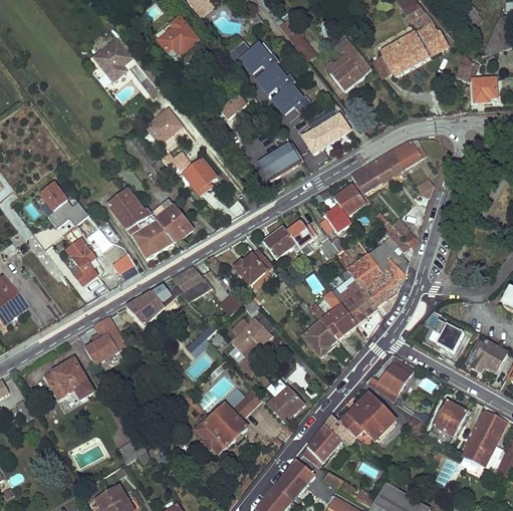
[(188,0),(196,11),(210,0),(188,0)]
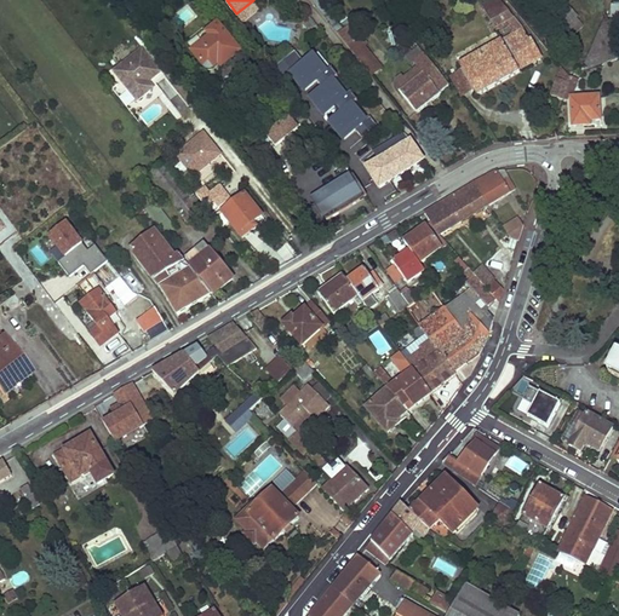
[(258,6),(253,0),(236,13),(242,19),(258,6)]
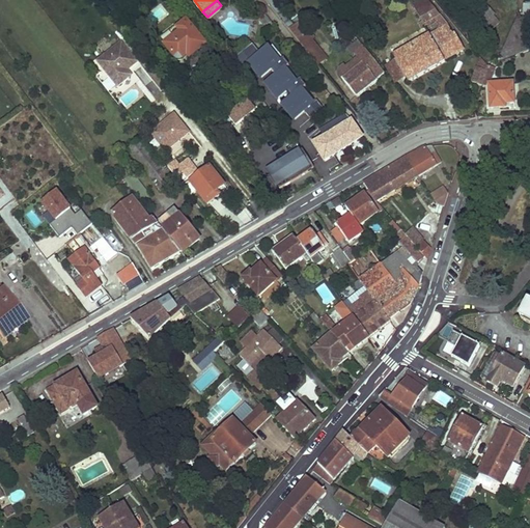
[(266,0),(288,27),(294,23),(275,0),(266,0)]
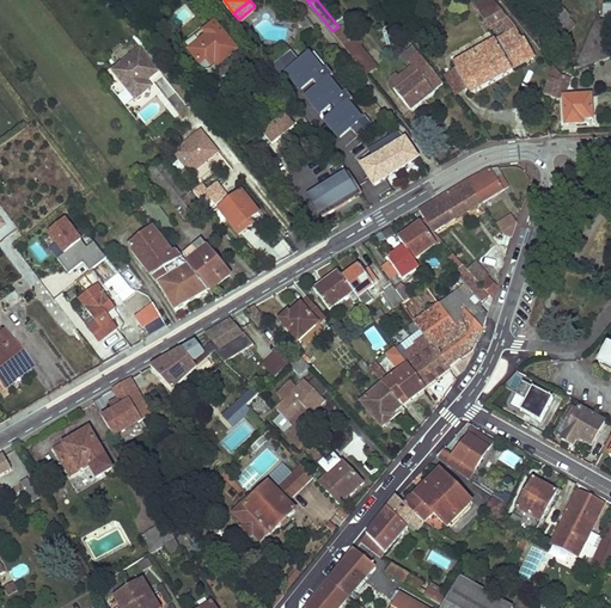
[(482,0),(475,5),(487,26),(499,20),(506,16),(494,0),(482,0)]
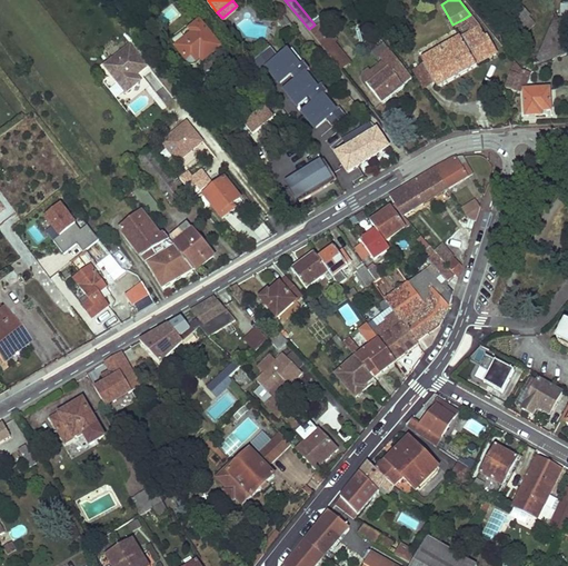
[(527,11),(519,3),(499,21),(508,30),(512,27),(518,32),(531,20),(526,13),(527,11)]
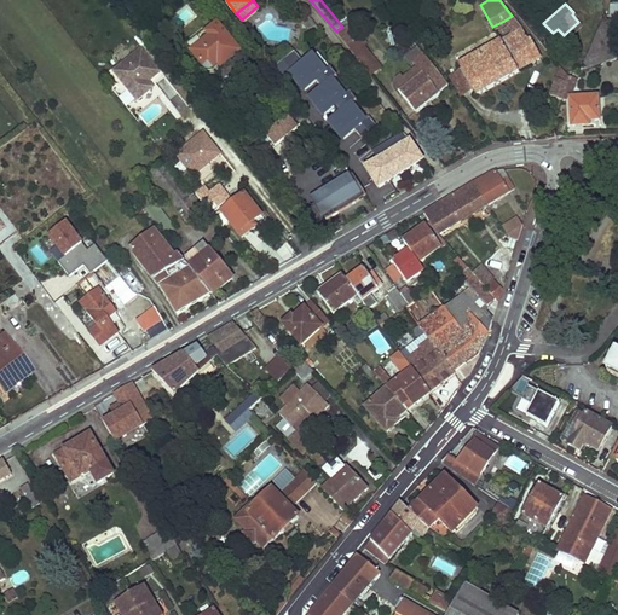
[(617,50),(604,15),(579,69),(617,54),(617,50)]
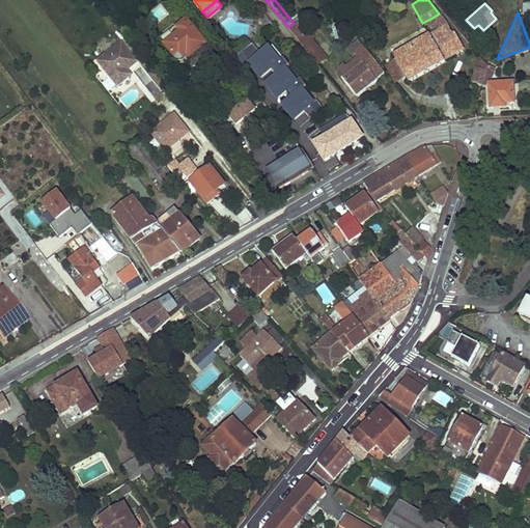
[(433,18),(440,28),(447,24),(439,14),(433,18)]
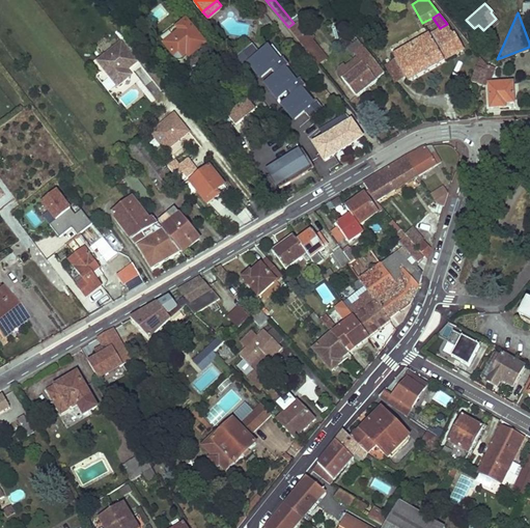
[(309,29),(300,18),(294,23),(288,27),(289,28),(295,24),(303,33),(309,29)]
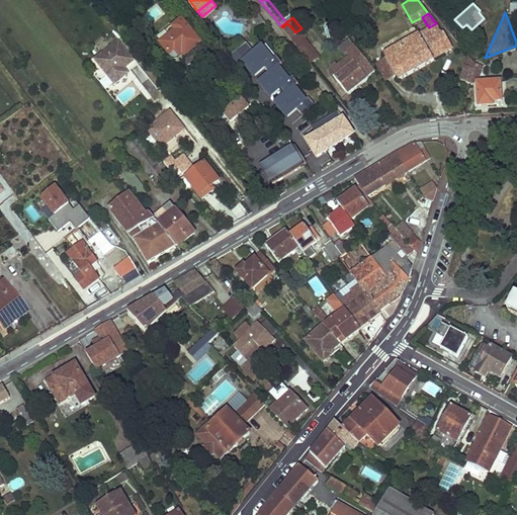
[(160,41),(171,57),(173,58),(175,58),(177,57),(182,53),(185,56),(201,43),(181,18),(172,25),(175,29),(160,41)]
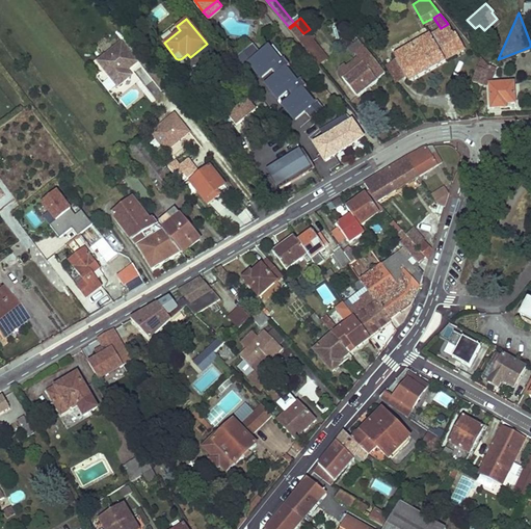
[(290,28),(318,63),(326,57),(307,31),(303,33),(295,24),(290,28)]
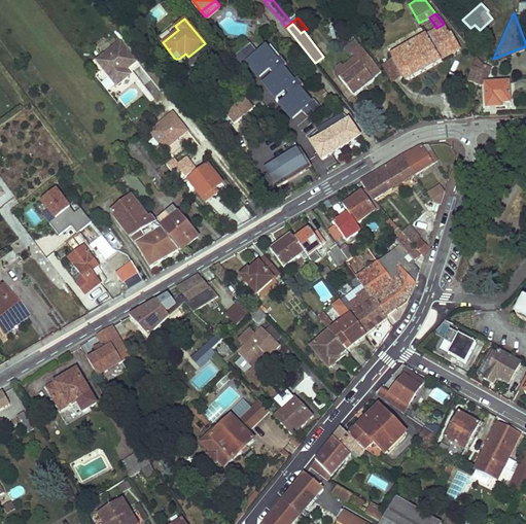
[(402,77),(405,80),(442,61),(441,59),(436,51),(454,41),(444,24),(436,28),(389,55),(391,59),(402,77)]
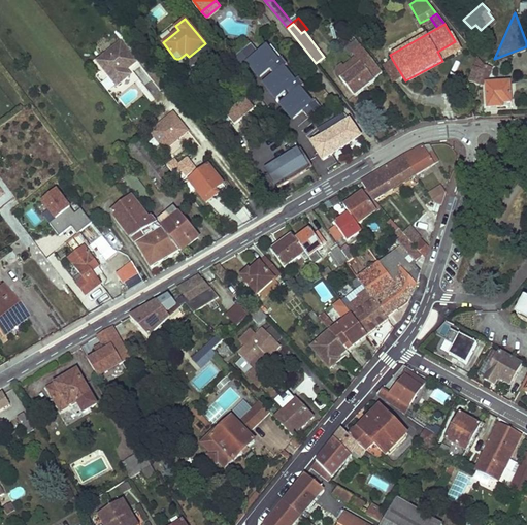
[(349,38),(344,33),(337,39),(341,44),(344,45),(347,44),(349,42),(349,41),(349,38)]
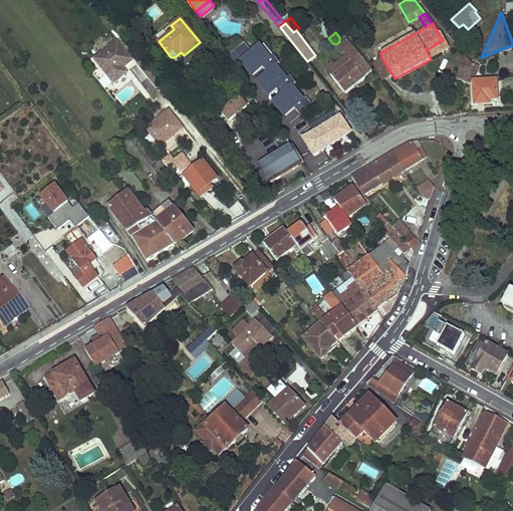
[(258,84),(284,118),(305,102),(258,41),(253,45),(245,35),(222,53),(250,90),(258,84)]
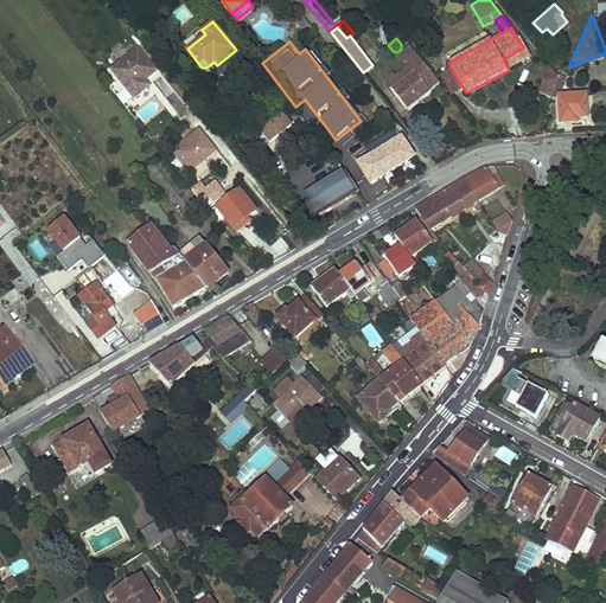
[(148,79),(160,70),(139,44),(107,69),(123,89),(116,95),(125,106),(152,84),(148,79)]
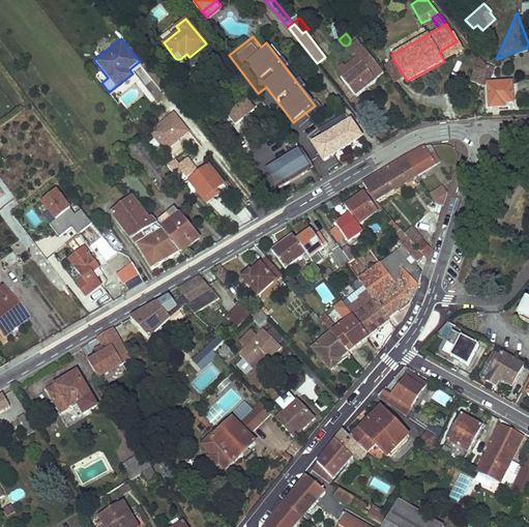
[(439,52),(443,59),(461,50),(457,41),(439,52)]
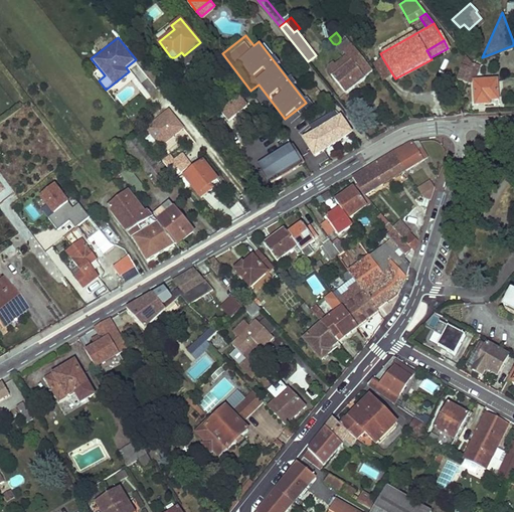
[(373,71),(352,43),(343,50),(347,55),(335,64),(333,62),(329,65),(328,70),(332,75),(345,93),(373,71)]
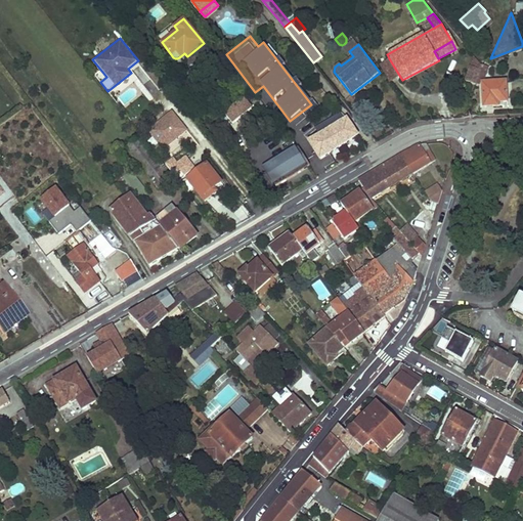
[(481,64),(473,54),(470,64),(465,79),(475,83),(476,80),(480,69),(481,64)]
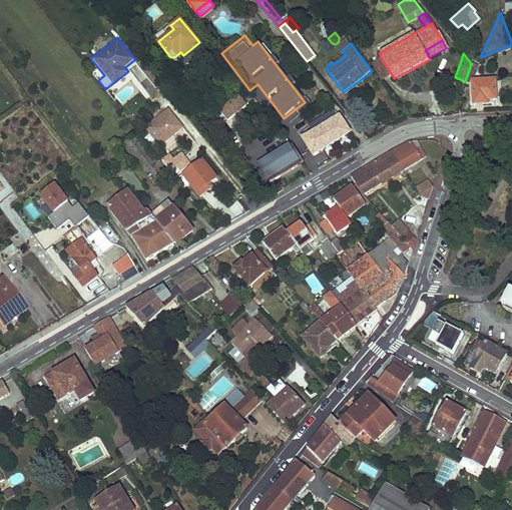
[(382,81),(392,75),(381,57),(372,63),(382,81)]
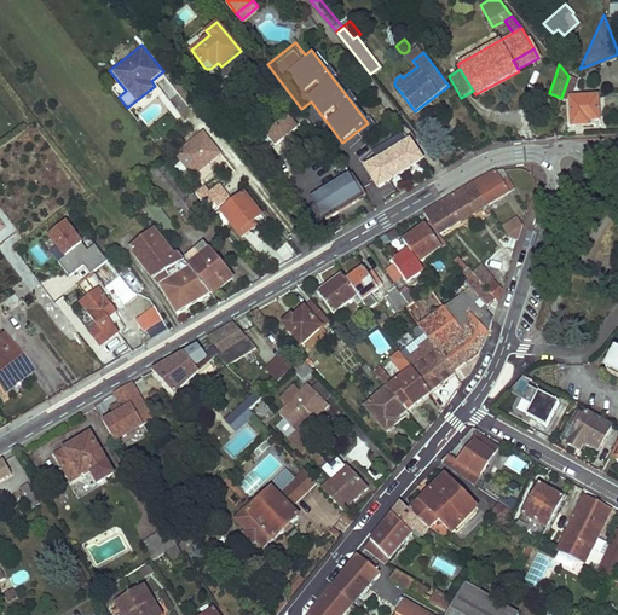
[(567,81),(562,94),(565,96),(567,90),(572,92),(577,77),(570,75),(569,76),(567,81)]
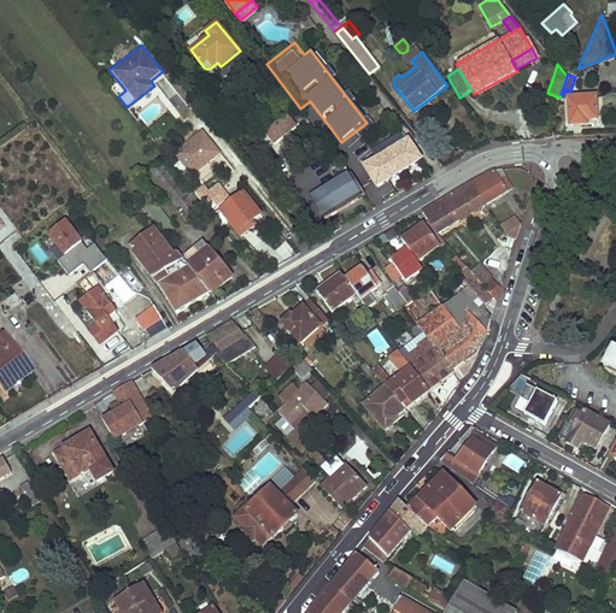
[(568,95),(570,124),(585,123),(585,117),(598,117),(596,94),(568,95)]
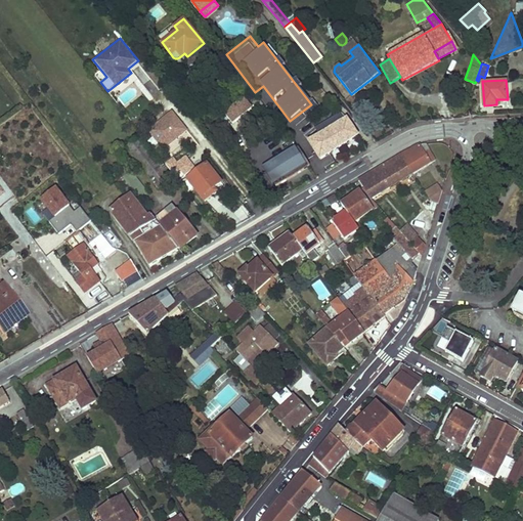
[(220,107),(230,124),(253,110),(243,93),(220,107)]
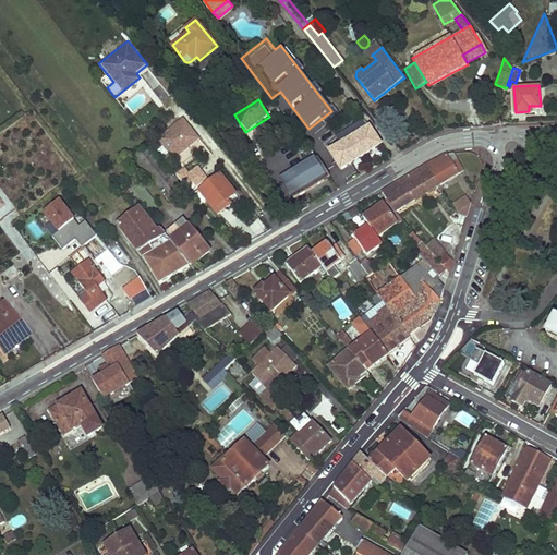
[(158,133),(172,157),(200,141),(185,117),(158,133)]
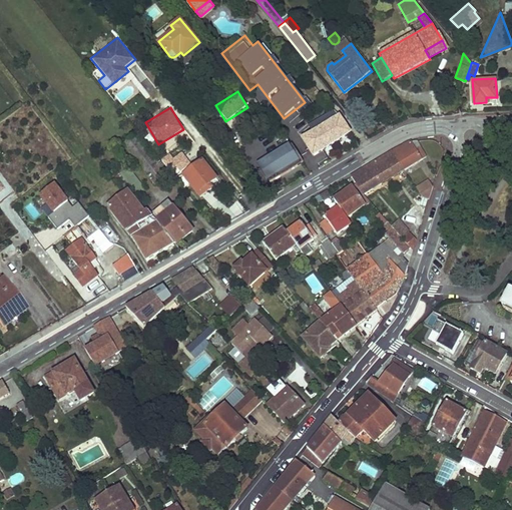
[(289,136),(303,160),(350,130),(335,108),(310,123),(314,130),(301,138),(297,131),(289,136)]
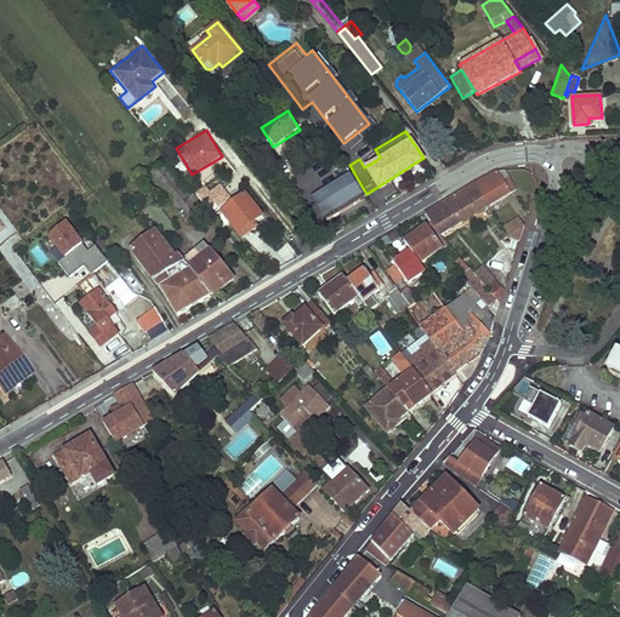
[(359,159),(364,167),(380,158),(375,149),(359,159)]
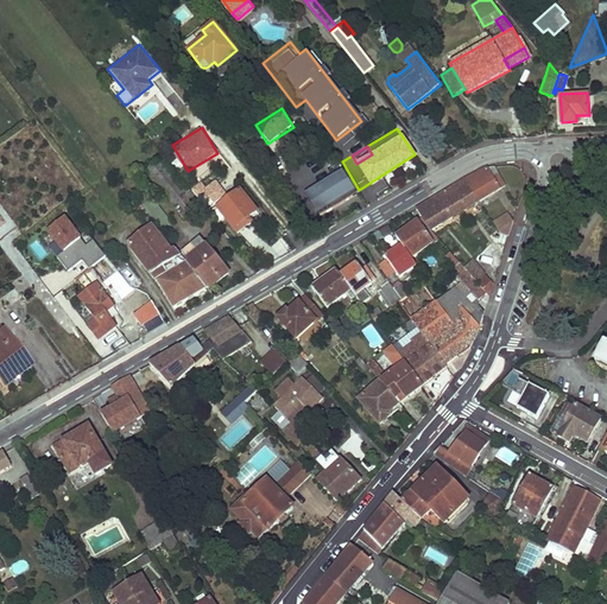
[(284,153),(292,163),(296,159),(289,150),(284,153)]
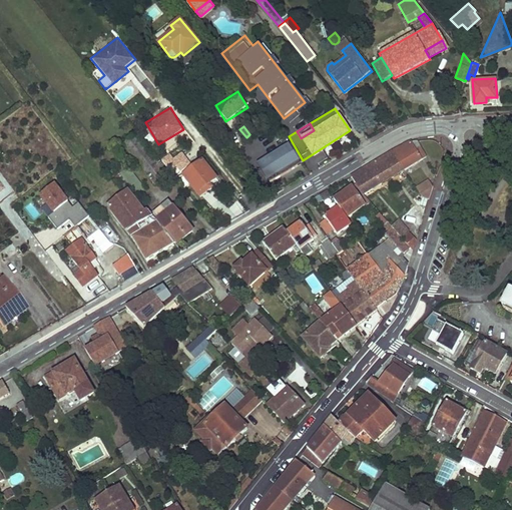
[(123,144),(155,184),(167,174),(147,148),(135,134),(123,144)]
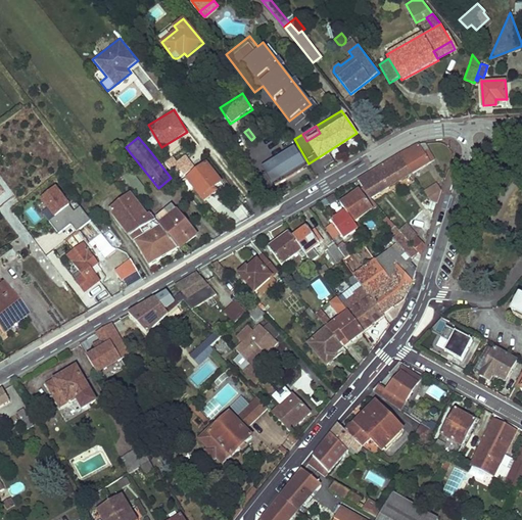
[(263,166),(275,184),(309,163),(294,139),(293,138),(292,139),(284,145),(287,151),(263,166)]
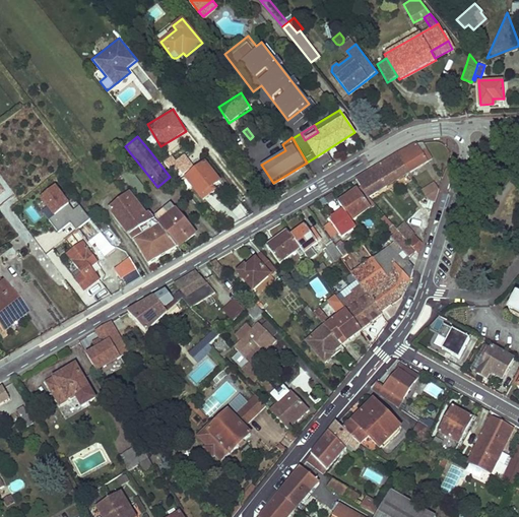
[(398,151),(409,169),(428,157),(424,151),(427,149),(420,140),(417,140),(398,151)]
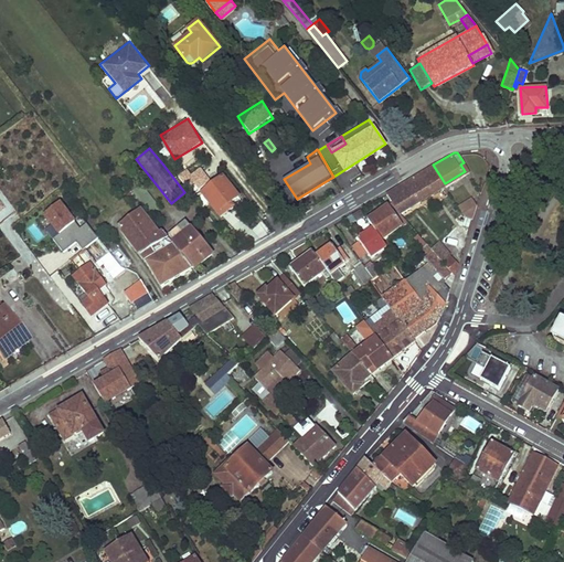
[(181,179),(166,160),(162,163),(184,192),(189,189),(181,179)]
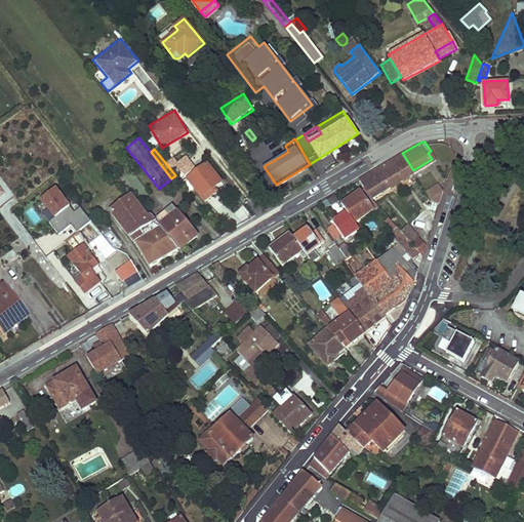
[(379,166),(391,184),(413,170),(402,153),(379,166)]
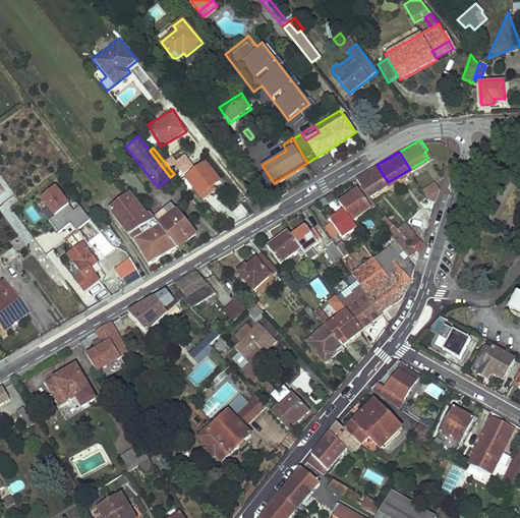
[(167,165),(174,174),(178,170),(171,162),(167,165)]
